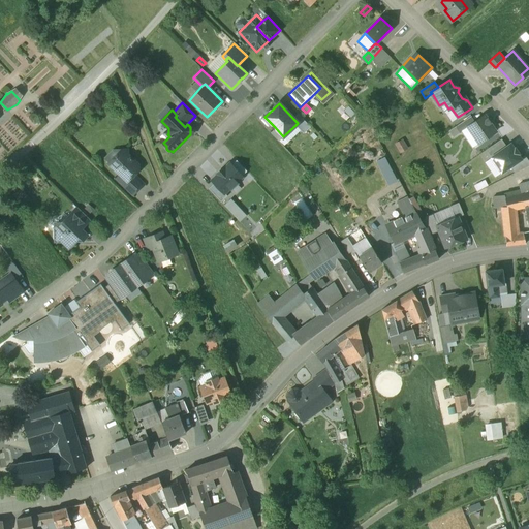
[(304,133),(310,127),(298,115),(293,119),(298,123),(296,125),(304,133)]
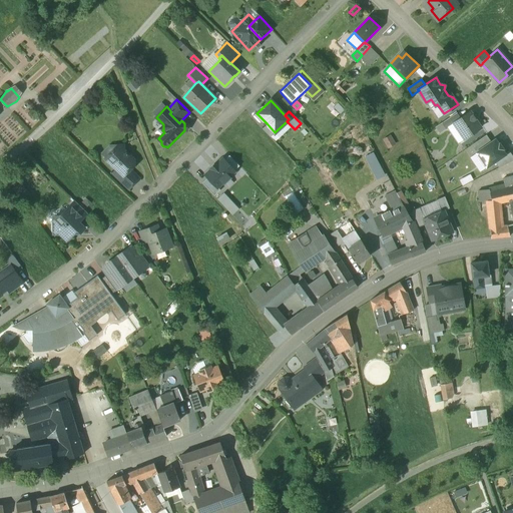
[(460,118),(452,123),(453,124),(463,139),(480,127),(470,111),(460,118)]
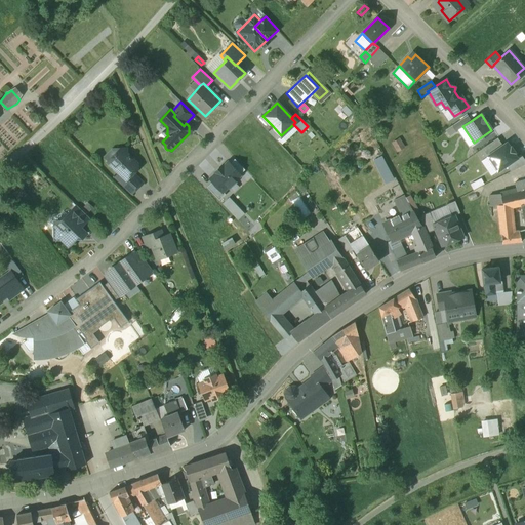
[(467,116),(451,126),(456,132),(463,127),(462,126),(471,121),(467,116)]
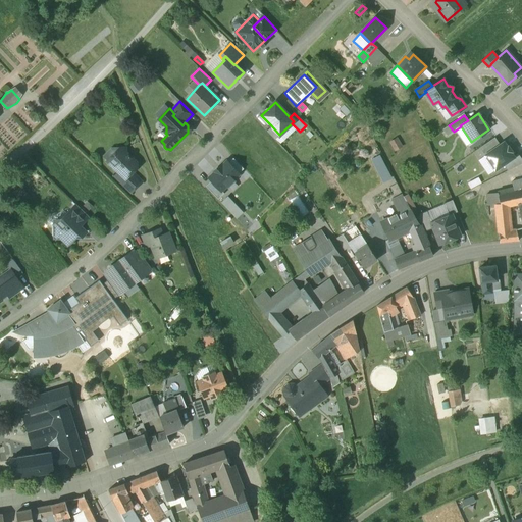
[(279,135),(271,125),(266,131),(274,140),(279,135)]
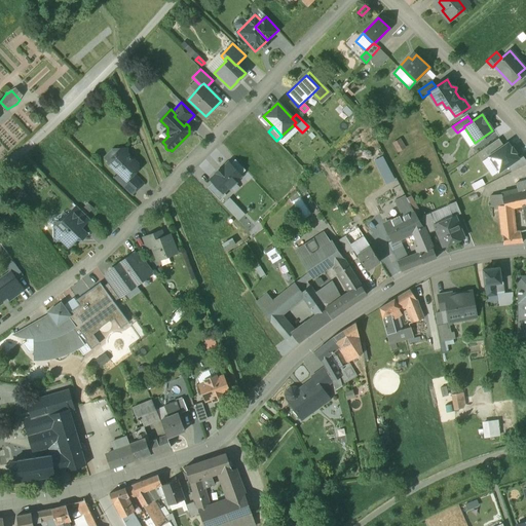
[(167,134),(166,133),(162,133),(158,137),(160,140),(162,142),(168,136),(166,134),(167,134)]
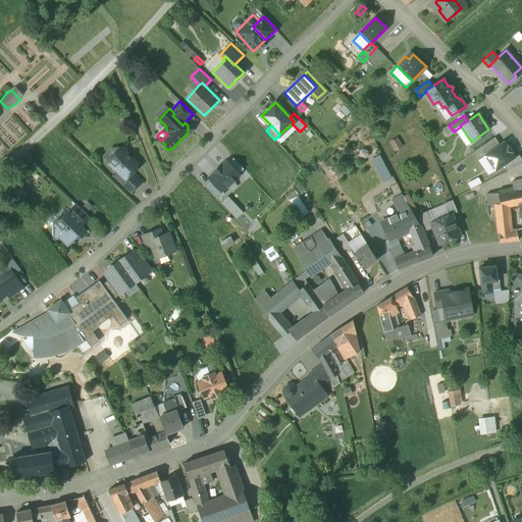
[(394,150),(402,147),(398,137),(389,140),(394,150)]
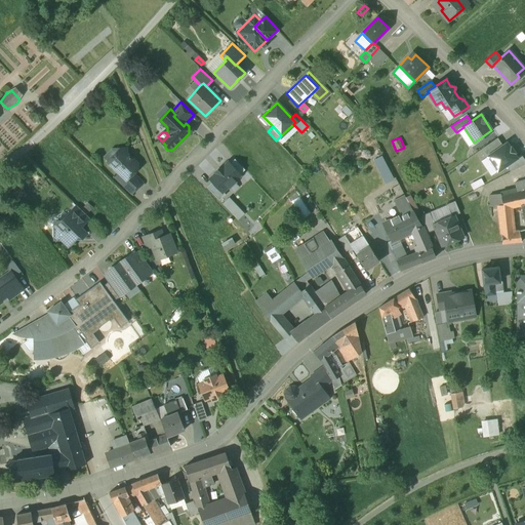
[(487,157),(502,146),(497,138),(482,149),(487,157)]
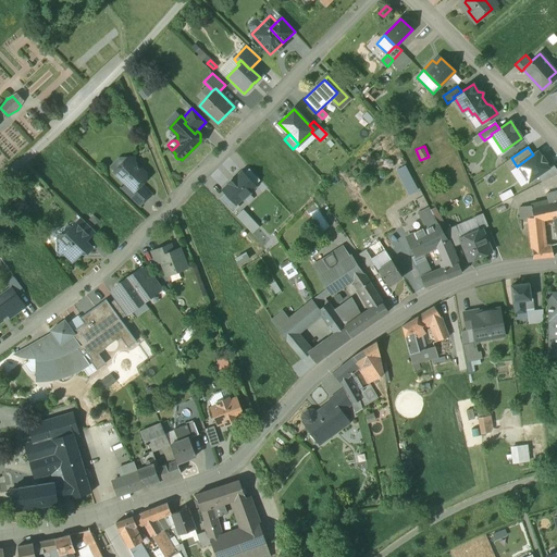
[(533,155),(517,166),(528,182),(537,176),(548,168),(545,162),(546,162),(542,157),(541,158),(537,152),(533,155)]
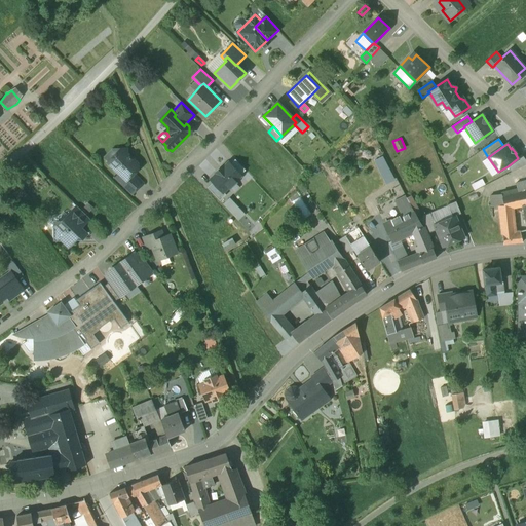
[(126,154),(126,150),(117,150),(118,154),(109,163),(120,174),(126,180),(129,181),(135,176),(133,174),(137,170),(137,163),(126,154)]
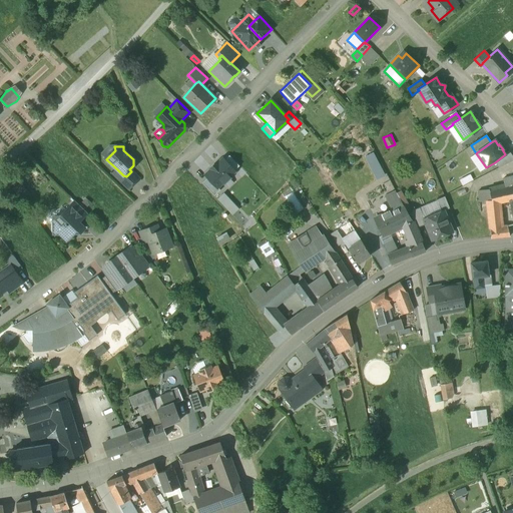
[(364,155),(376,178),(385,174),(374,150),(364,155)]
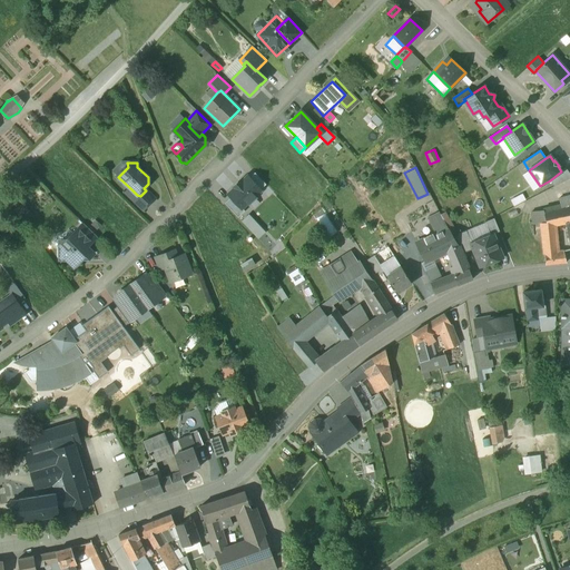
[(561,172),(550,180),(554,187),(569,178),(569,174),(566,169),(561,172)]
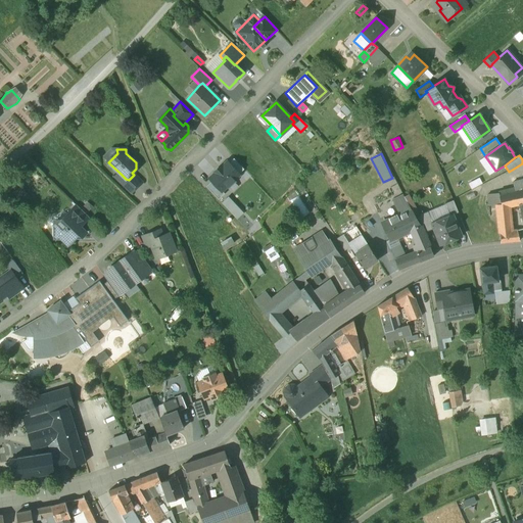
[(211,182),(222,192),(227,186),(229,187),(235,182),(233,180),(239,175),(227,162),(222,168),(221,167),(215,173),(216,173),(209,179),(211,182)]
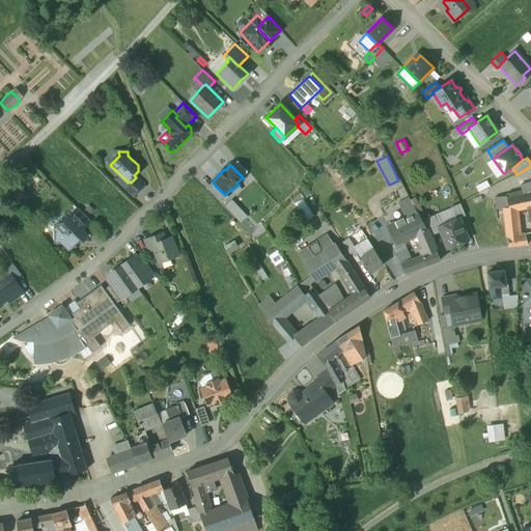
[(131,183),(128,182),(121,175),(117,179),(133,196),(144,185),(136,177),(131,183)]
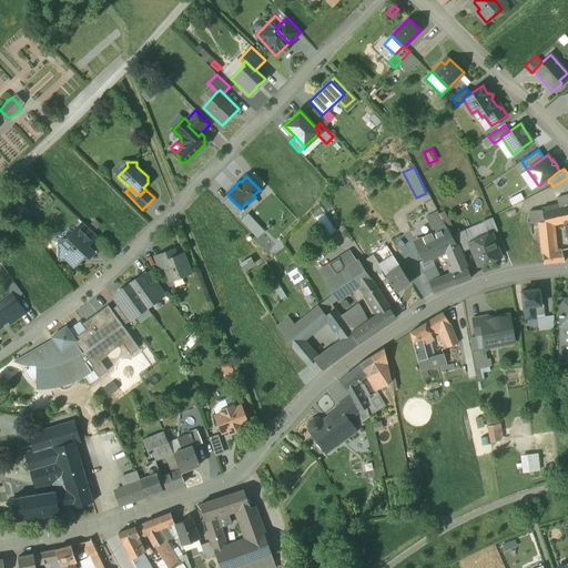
[(567,194),(556,198),(559,209),(543,212),(541,210),(540,210),(543,221),(550,220),(551,225),(563,223),(567,221),(567,194)]
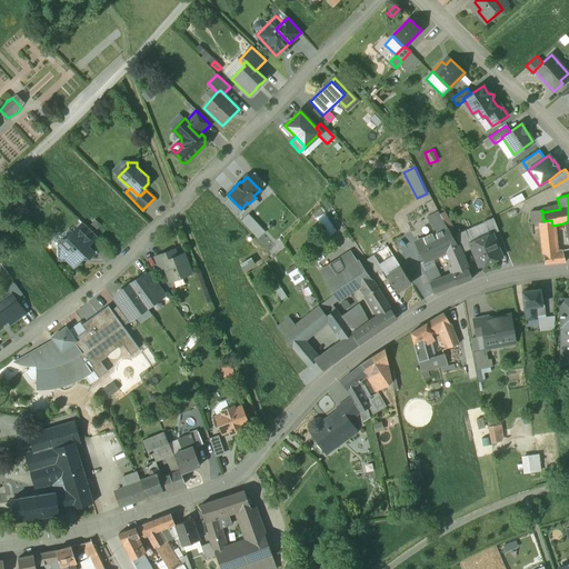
[(241,209),(230,198),(225,203),(237,218),(243,211),(241,209)]
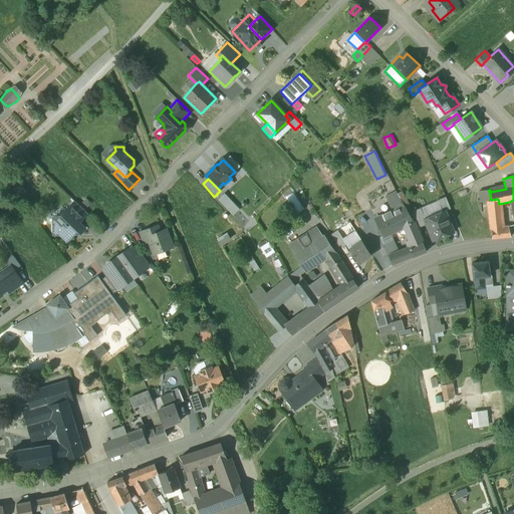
[(28,197),(20,187),(12,193),(20,203),(28,197)]
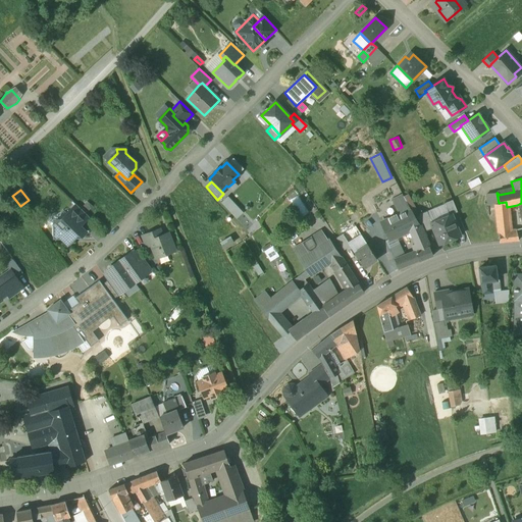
[(497,193),(485,194),(486,205),(496,204),(496,203),(499,203),(497,193)]
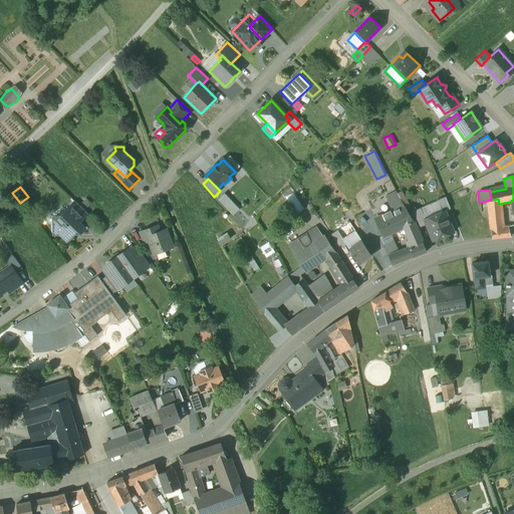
[(413,211),(402,191),(397,194),(402,202),(409,213),(413,211)]
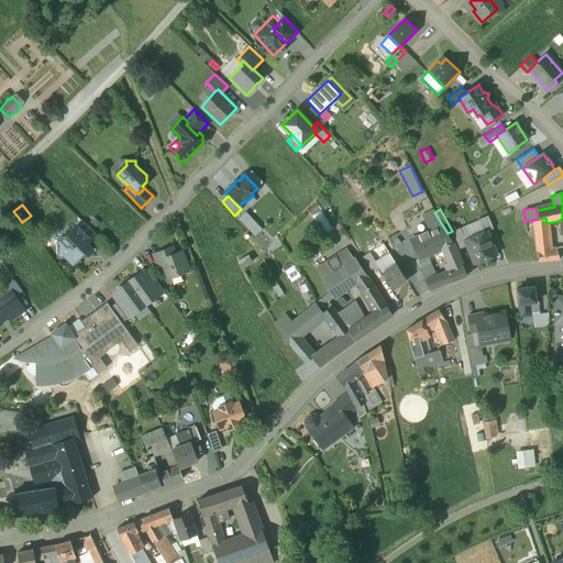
[(246,210),(239,217),(254,235),(262,229),(246,210)]
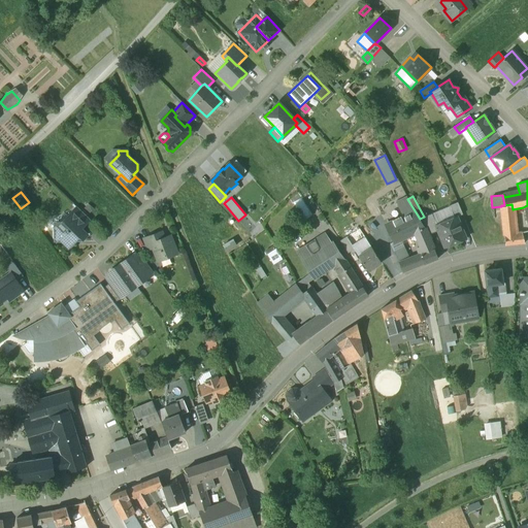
[(294,201),(304,218),(311,215),(301,197),(294,201)]
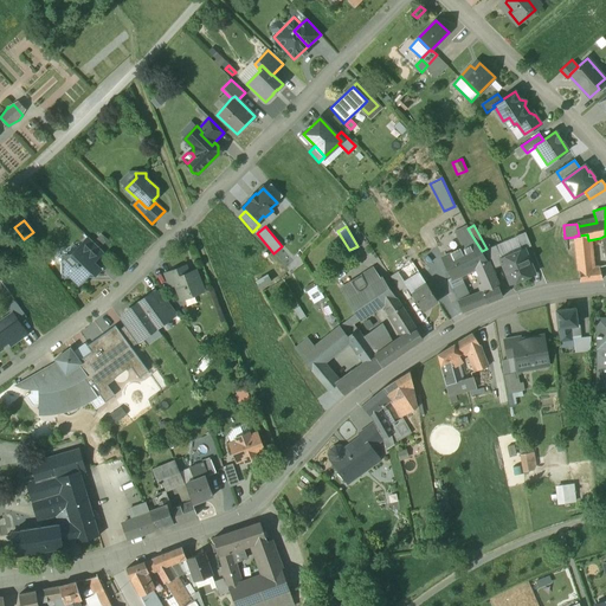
[(468,229),(456,234),(461,245),(474,238),(468,229)]
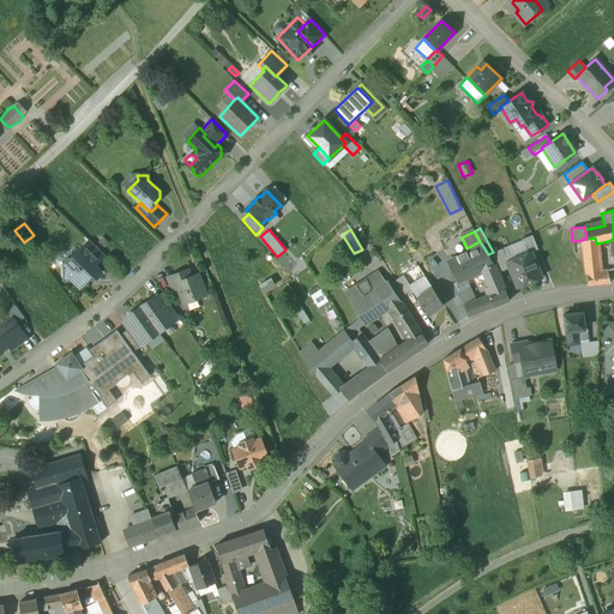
[(533,235),(522,240),(528,254),(530,253),(537,250),(533,235)]
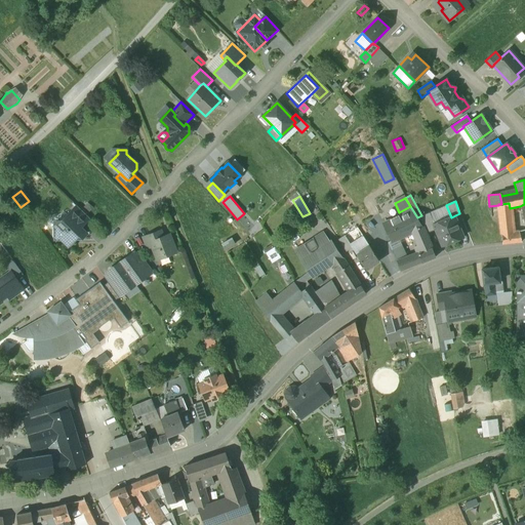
[(501,204),(498,204),(498,205),(501,235),(513,234),(513,232),(510,208),(509,203),(501,204)]
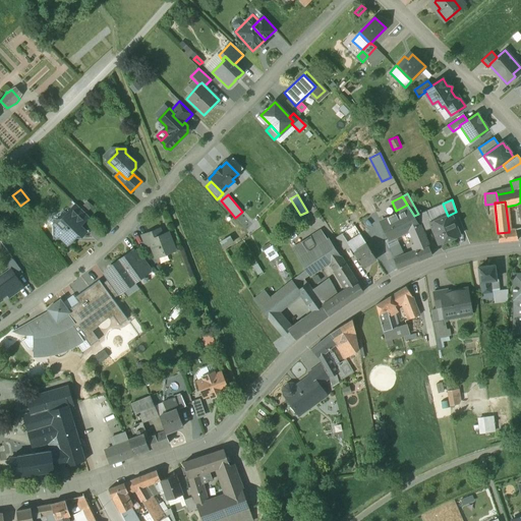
[(398,214),(381,223),(389,238),(389,239),(394,237),(409,229),(419,225),(414,216),(407,205),(396,211),(398,214)]
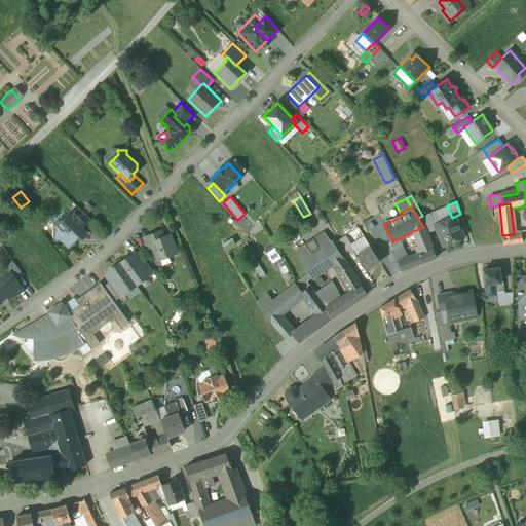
[(89,219),(77,208),(68,217),(80,228),(89,219)]
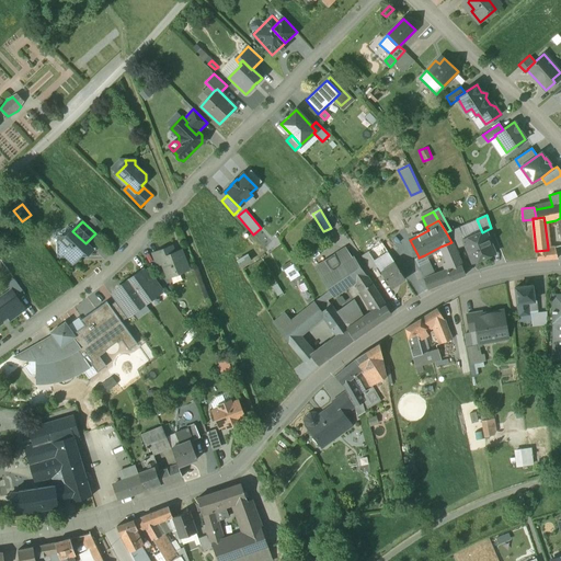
[(464,239),(459,227),(450,230),(446,232),(455,245),(456,250),(466,245),(464,240),(464,239)]
